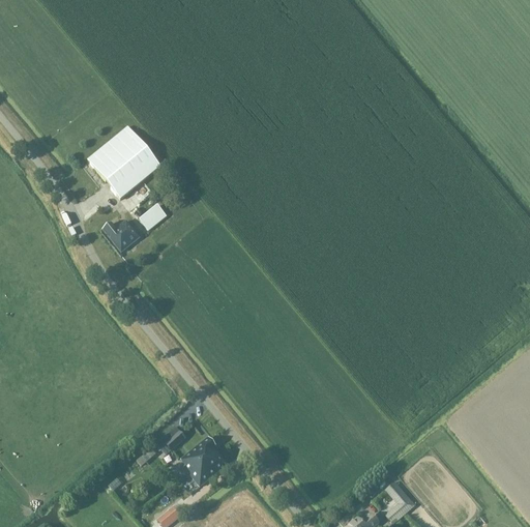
[(127,125),(87,157),(120,198),(159,166),(127,125)]
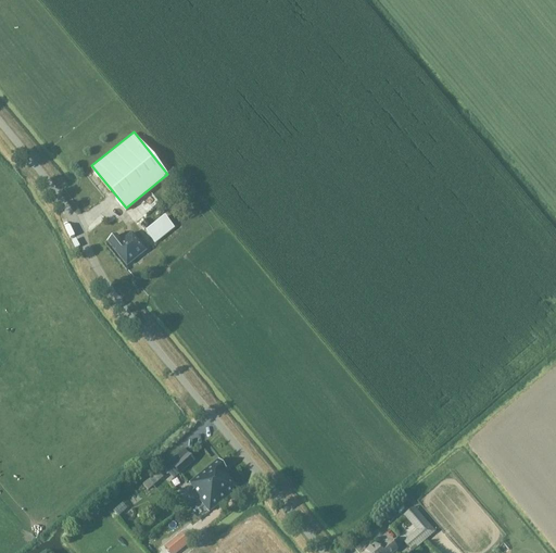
[(155,241),(174,225),(165,214),(146,229),(155,241)]
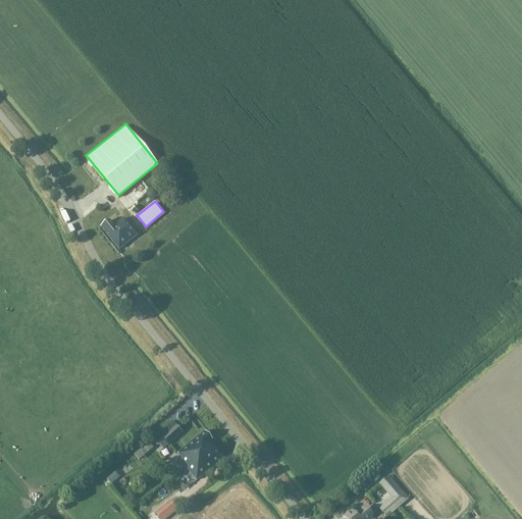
[(94,228),(99,220),(93,216),(88,224),(94,228)]
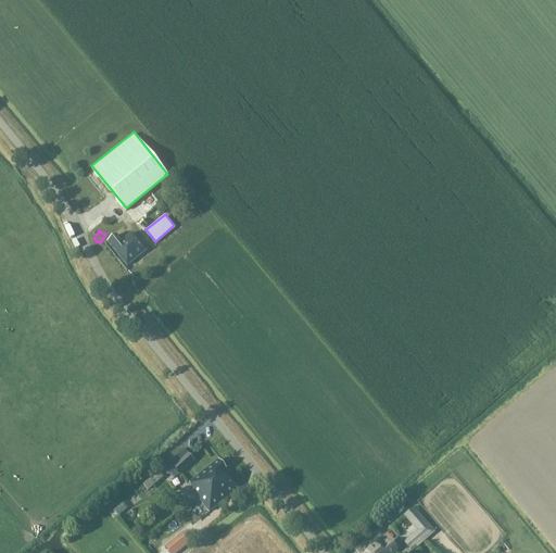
[(131,230),(122,239),(116,233),(108,240),(126,264),(146,249),(131,230)]
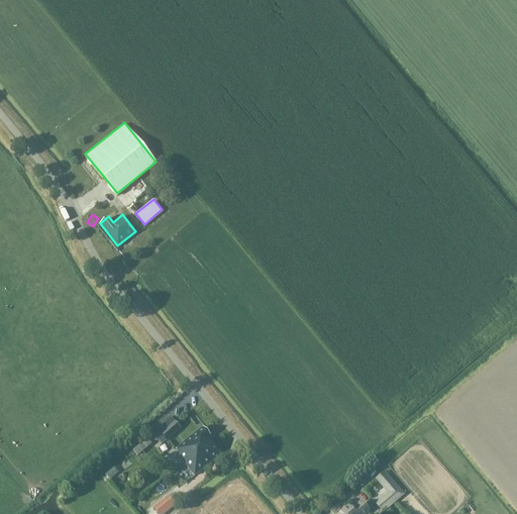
[(162,442),(167,438),(180,426),(170,415),(157,427),(151,431),(162,442)]
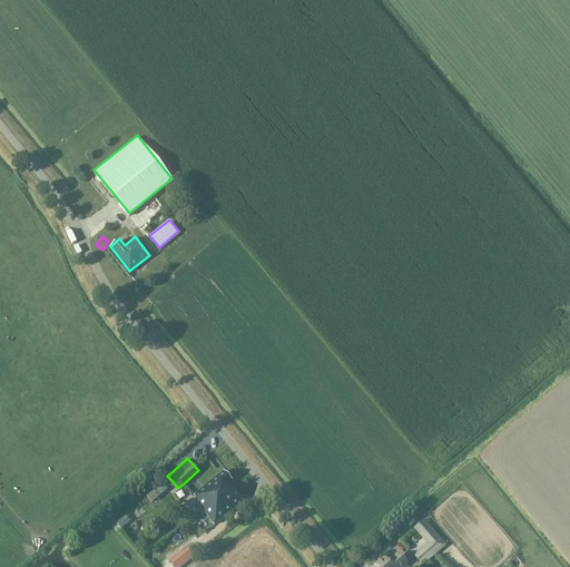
[(223,470),(194,494),(199,500),(197,501),(203,509),(233,485),(231,484),(233,481),(223,470)]
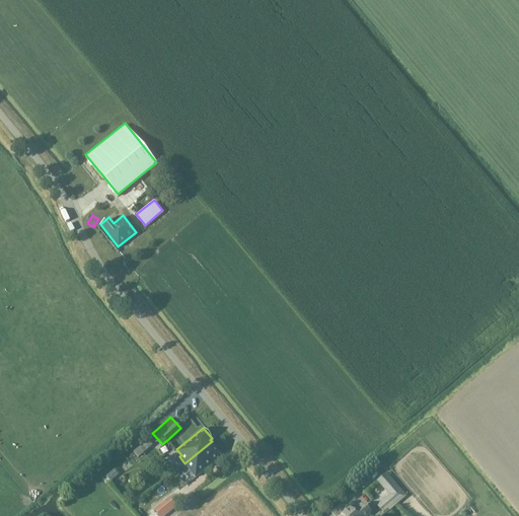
[(151,442),(147,437),(133,448),(138,454),(151,442)]
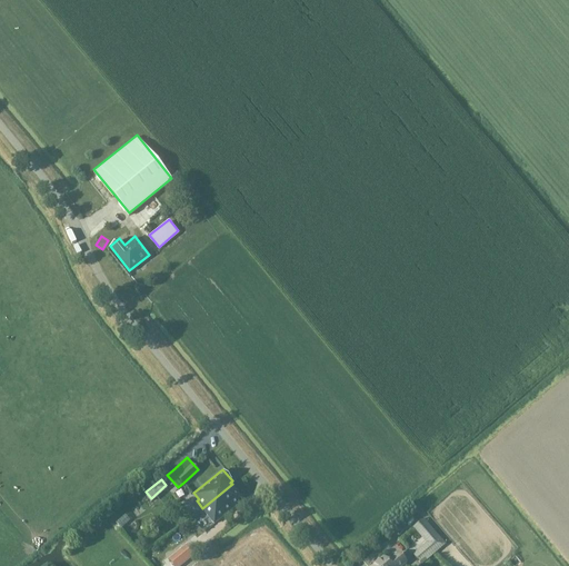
[(232,484),(202,508),(213,522),(243,498),(232,484)]
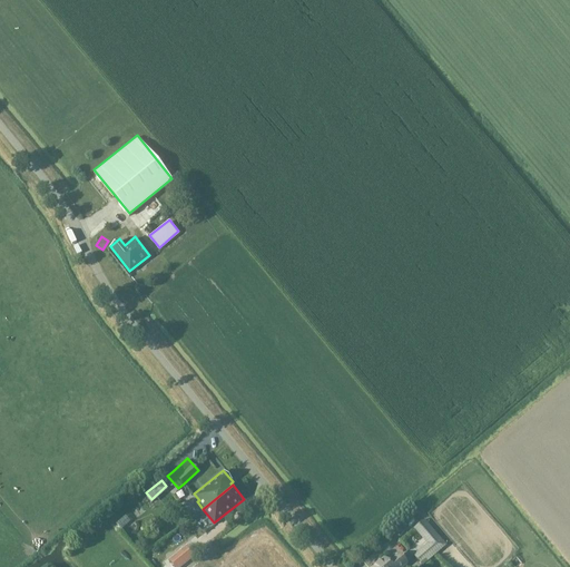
[(426,541),(413,553),(422,563),(445,543),(424,517),(413,526),(426,541)]
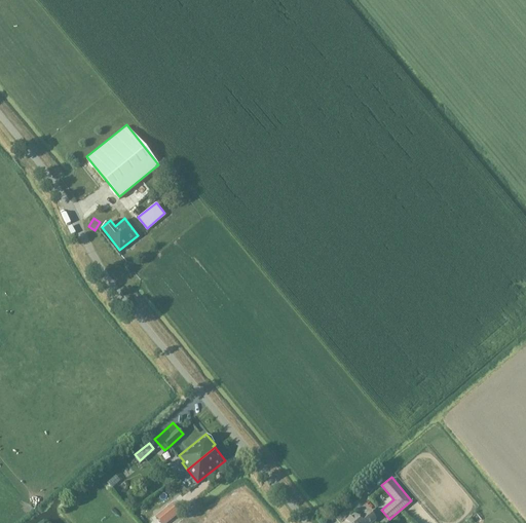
[(375,488),(369,495),(375,501),(381,495),(377,491),(378,490),(375,488)]
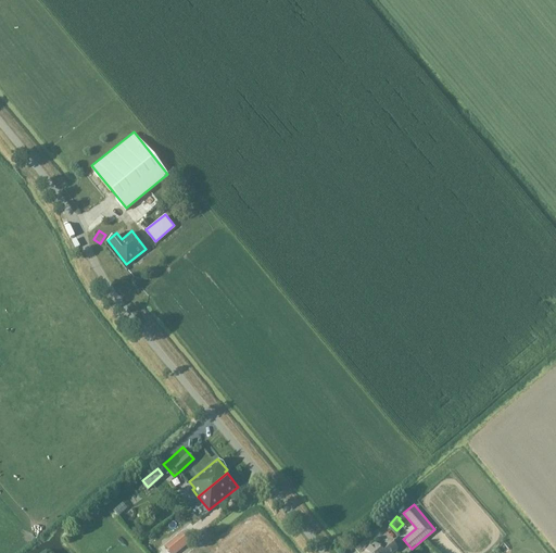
[(181,531),(164,545),(171,552),(174,552),(189,541),(181,531)]
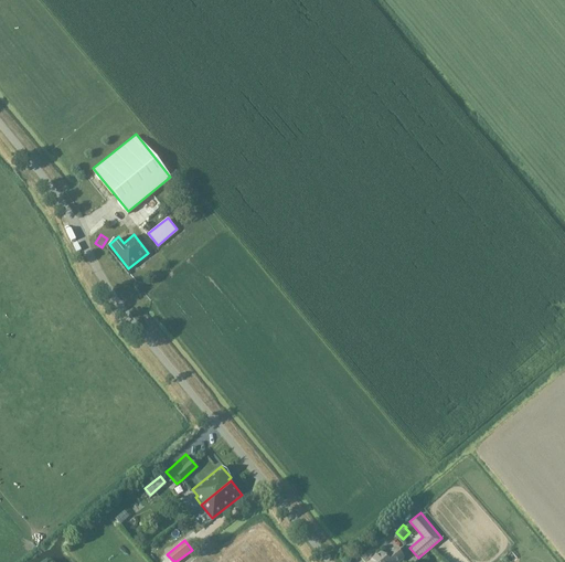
[(397,561),(403,558),(395,548),(385,557),(381,552),(369,561),(397,561)]
